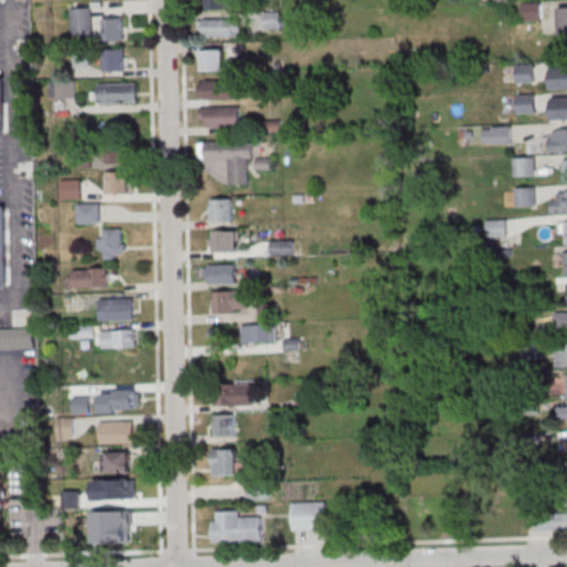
[(206,0),(226,0),(227,9),(206,9),(206,0)]
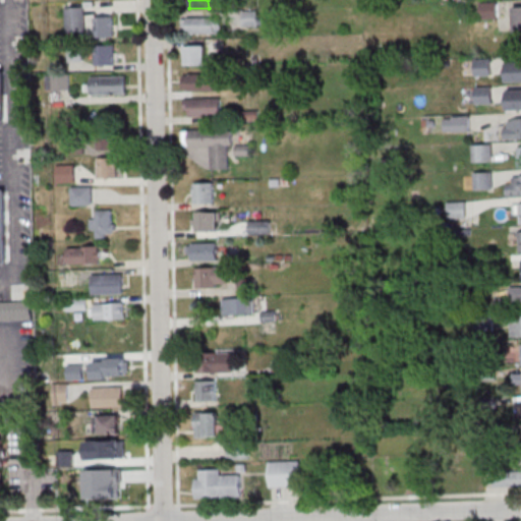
[(66,32),(83,32),(83,6),(66,6),(66,32)]
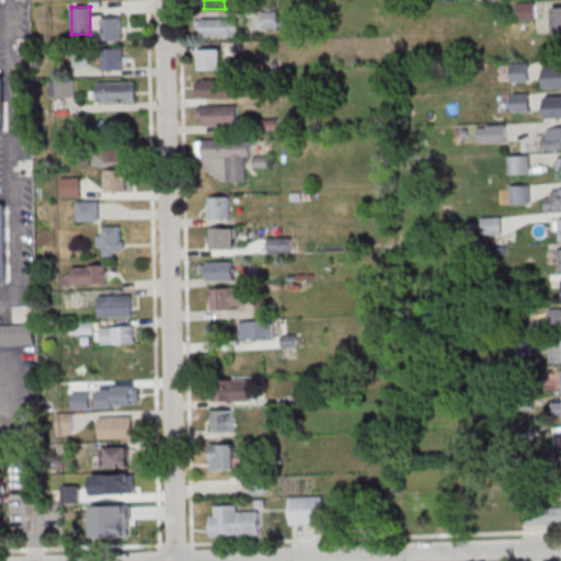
[(101,18),(122,16),(122,39),(102,39),(101,18)]
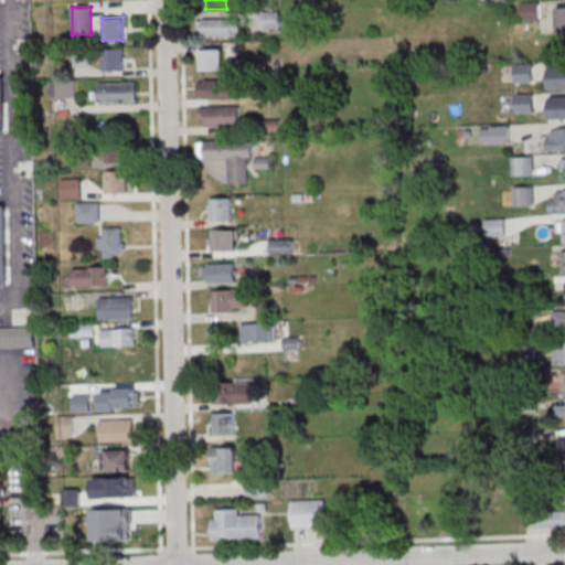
[(241,19),(198,19),(198,35),(241,35),(241,19)]
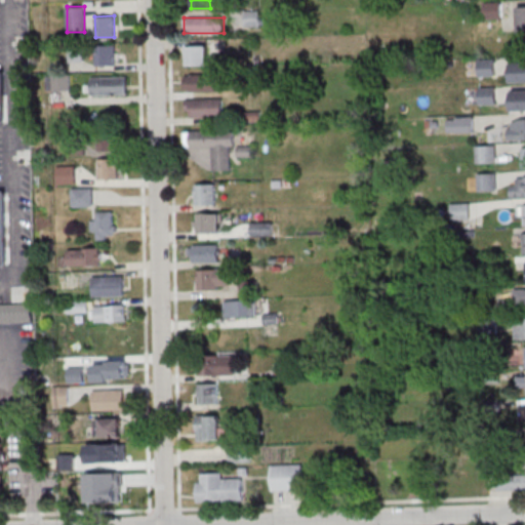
[(95,44),(115,44),(115,65),(96,66),(95,44)]
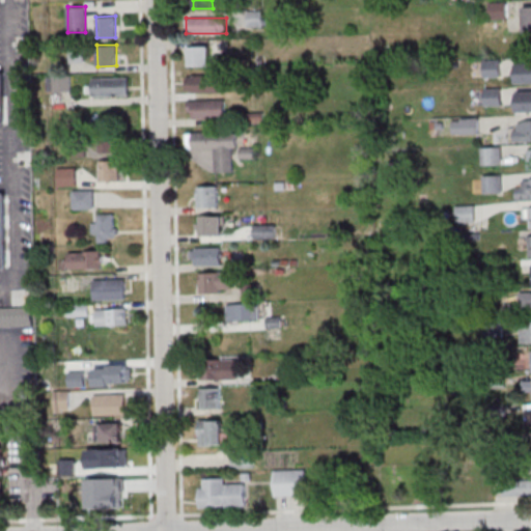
[(190,46),(210,46),(210,66),(191,66),(190,46)]
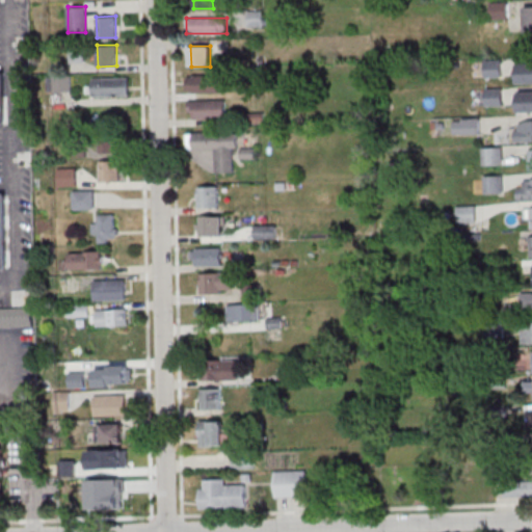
[(502,59),(484,59),(484,77),(502,77),(502,59)]
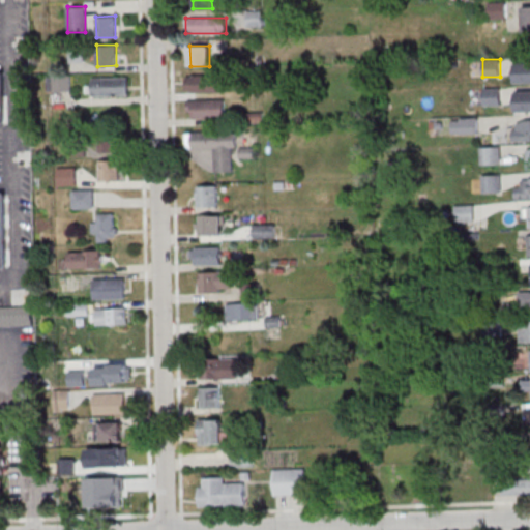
[(518,63),(529,62),(529,82),(518,83),(518,63)]
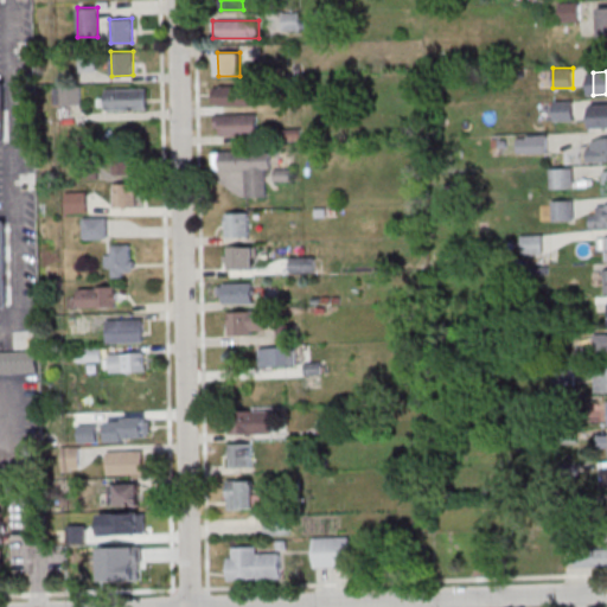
[(213,85),(213,106),(257,106),(257,85),(213,85)]
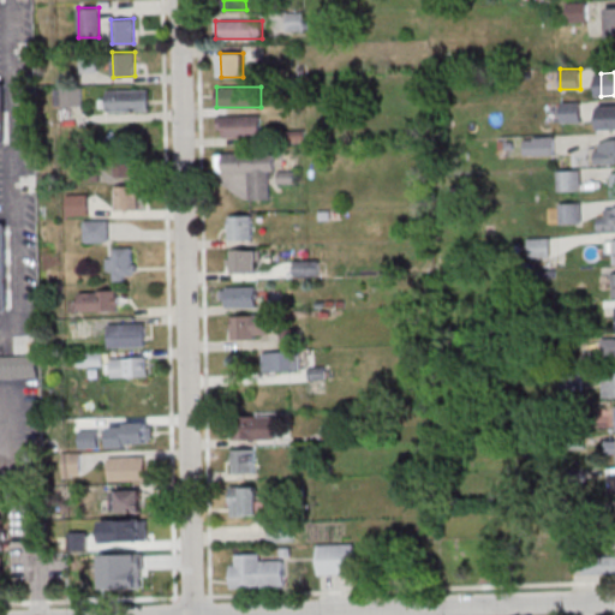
[(59,88),(59,107),(82,107),(82,88),(59,88)]
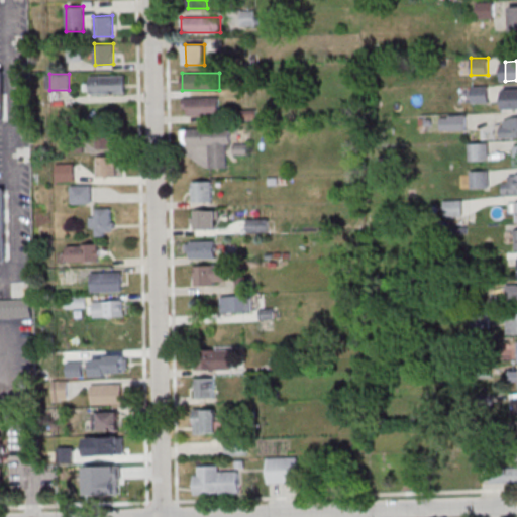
[(89,76),(125,75),(125,93),(89,93),(89,76)]
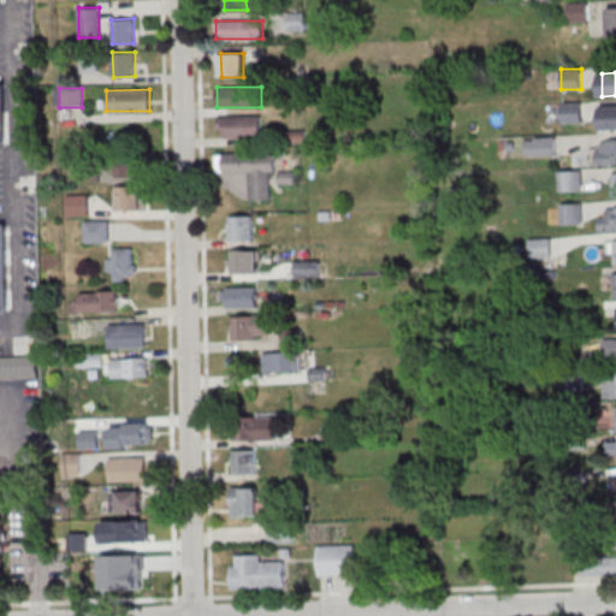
[(582,102),(562,102),(562,122),(582,122),(582,102)]
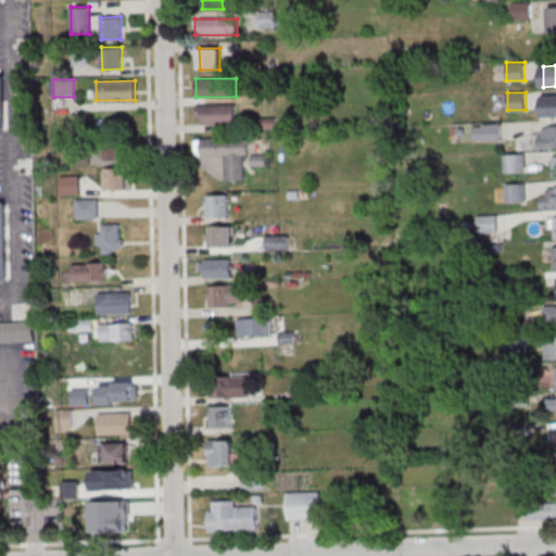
[(542,96),(555,95),(555,115),(543,116),(542,96)]
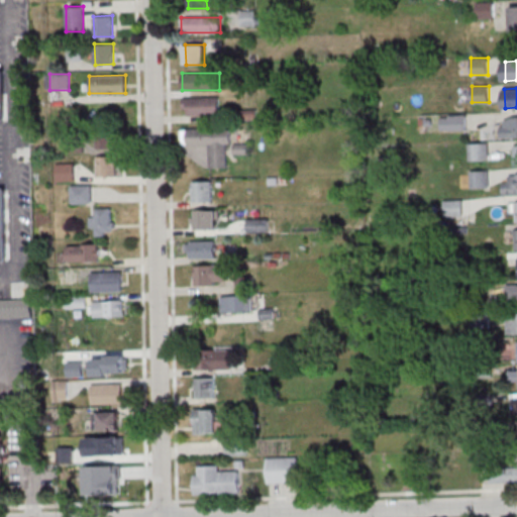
[(183,97),(219,96),(219,114),(188,115),(188,108),(183,108),(183,97)]
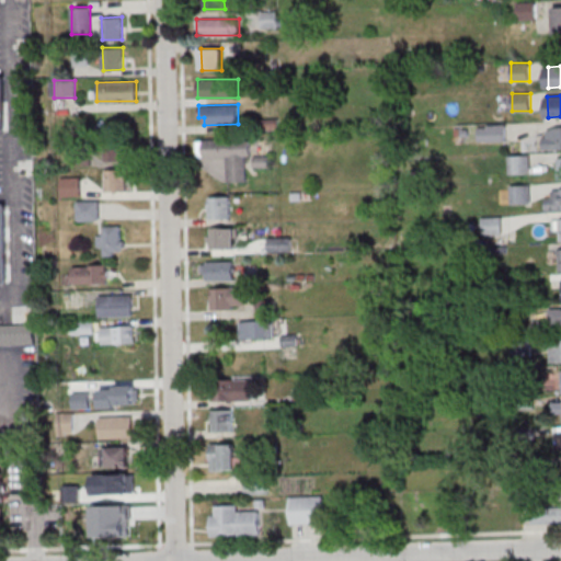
[(506,141),(506,125),(478,125),(478,141),(506,141)]
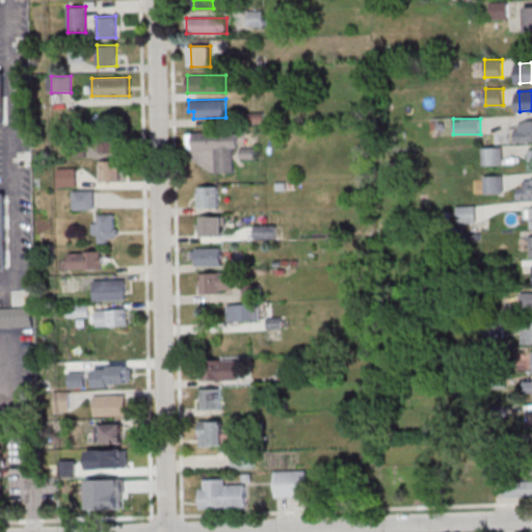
[(514,141),(531,141),(531,121),(514,121),(514,141)]
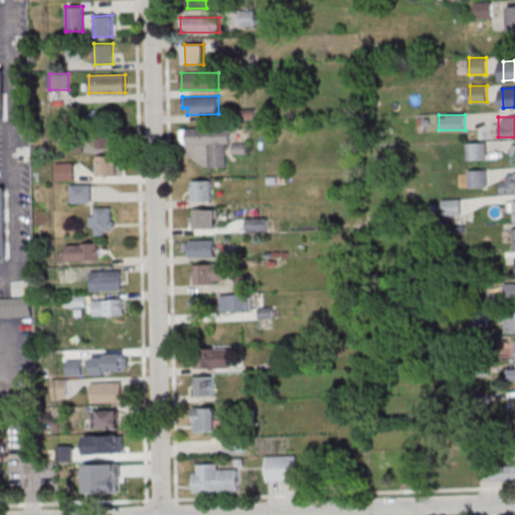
[(181,144),(209,144),(208,166),(228,166),(228,128),(181,127),(181,144)]
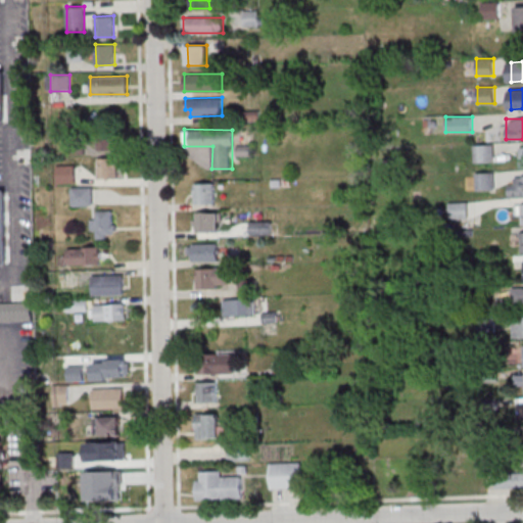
[(97,135),(97,149),(120,149),(120,135),(97,135)]
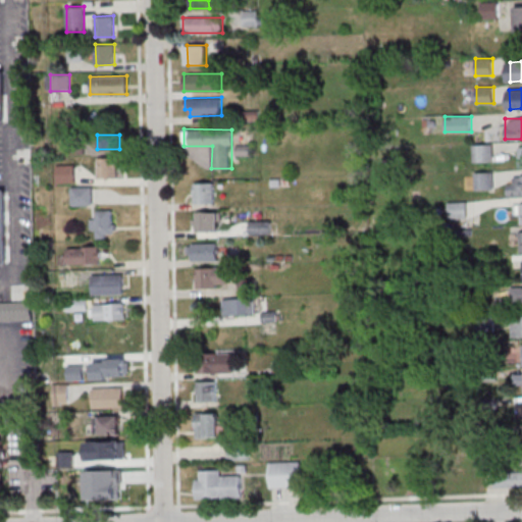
[(473,144),(473,161),(492,161),(492,144),(473,144)]
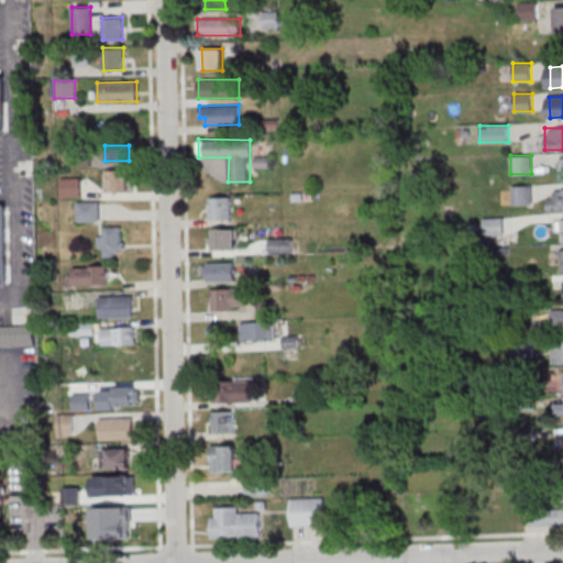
[(127,169),(106,169),(106,192),(127,192),(127,169)]
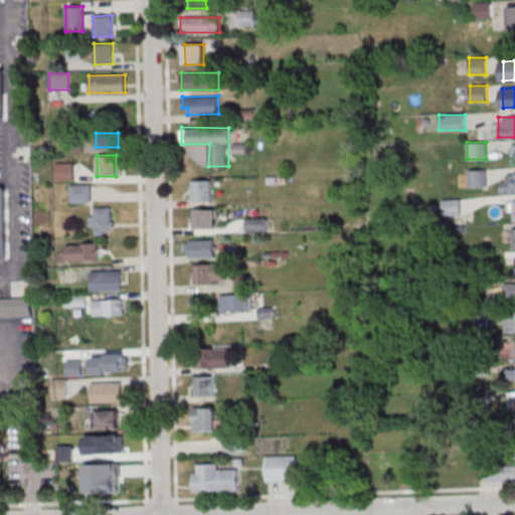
[(55,162),(55,180),(73,180),(73,162),(55,162)]
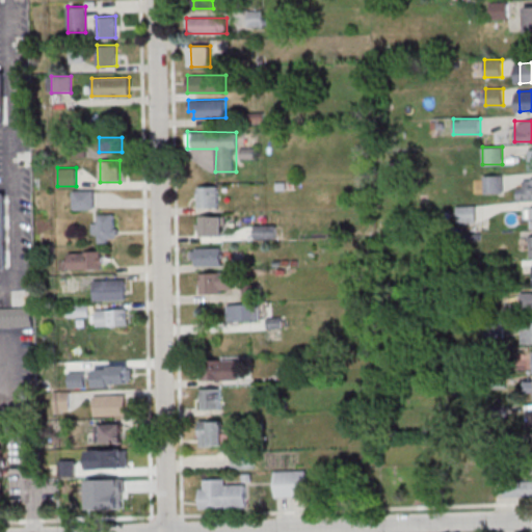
[(484,193),(504,193),(504,175),(484,175),(484,193)]
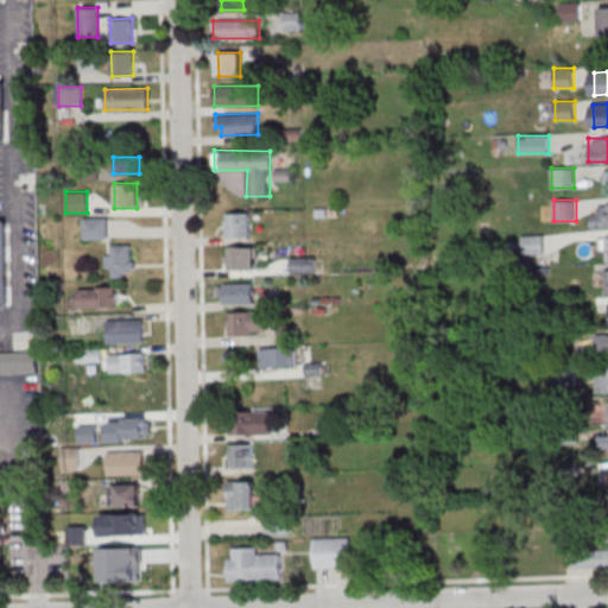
[(607,227),(607,204),(591,204),(591,228),(607,227)]
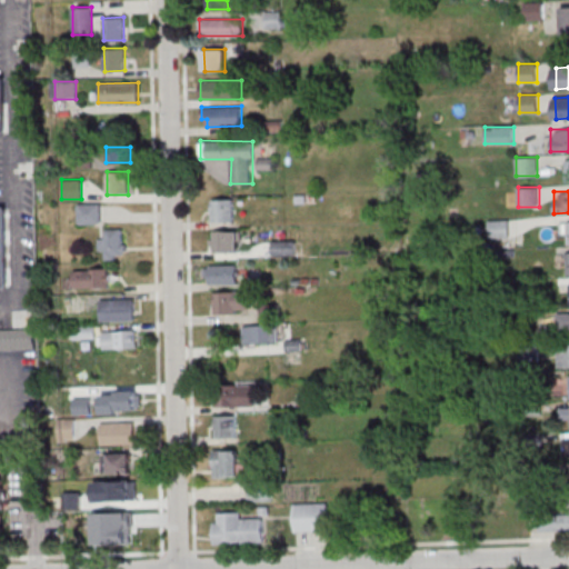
[(232,222),(232,199),(210,199),(210,222),(232,222)]
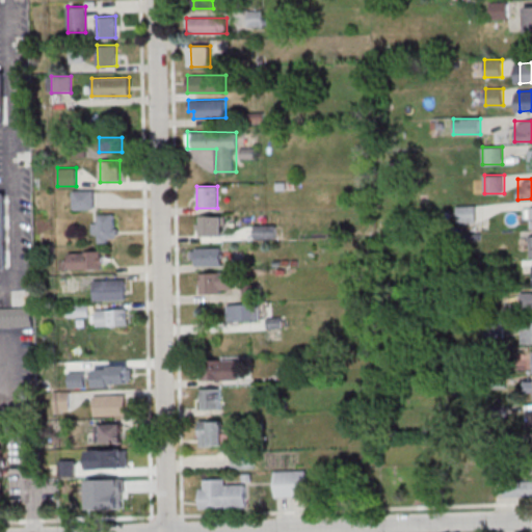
[(73,209),(94,209),(94,189),(73,189),(73,209)]
